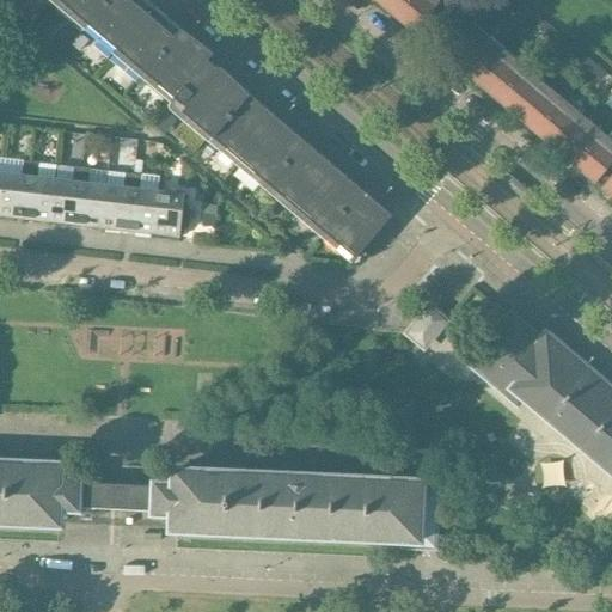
[(212,55),(183,31),(145,0),(59,0),(187,108),(183,111),(355,258),(391,215),(208,60),(212,55)]
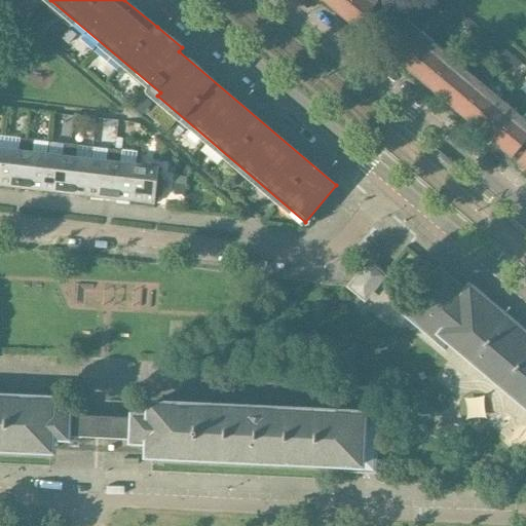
[(325,0),(340,13),(350,0),(325,0)]
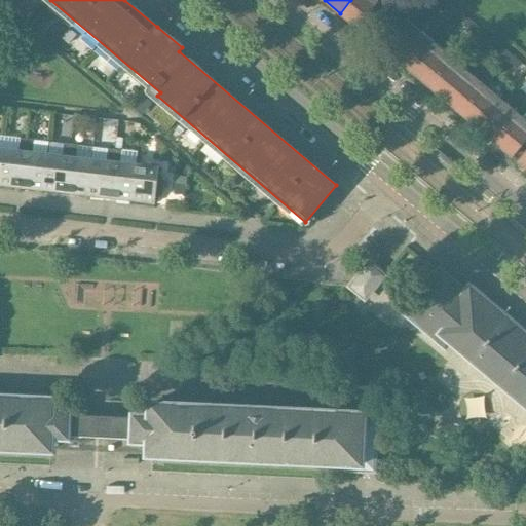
[(350,0),(340,13),(357,27),(378,0),(350,0)]
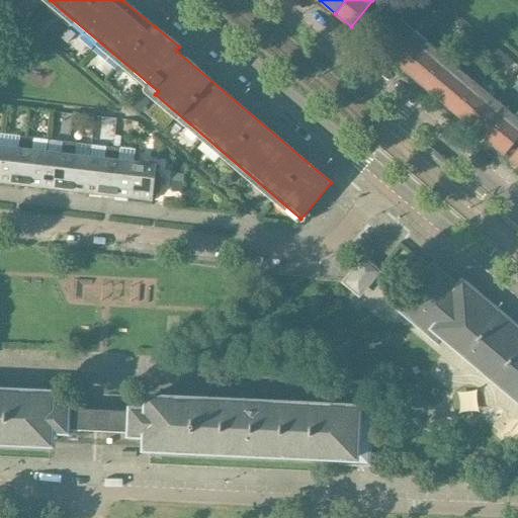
[(447,7),(439,0),(438,0),(434,5),(443,12),(447,7)]
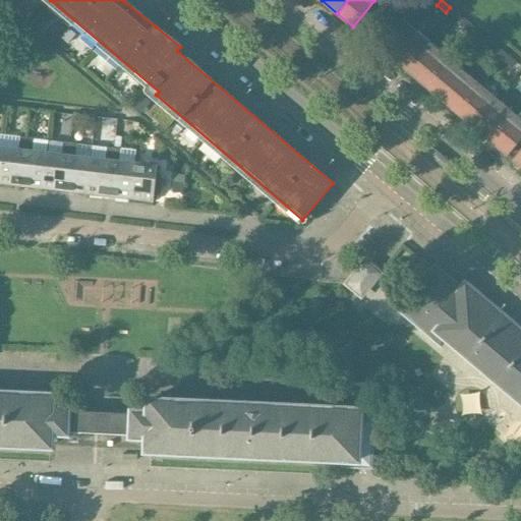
[(29,9),(23,14),(30,19),(34,15),(29,9)]
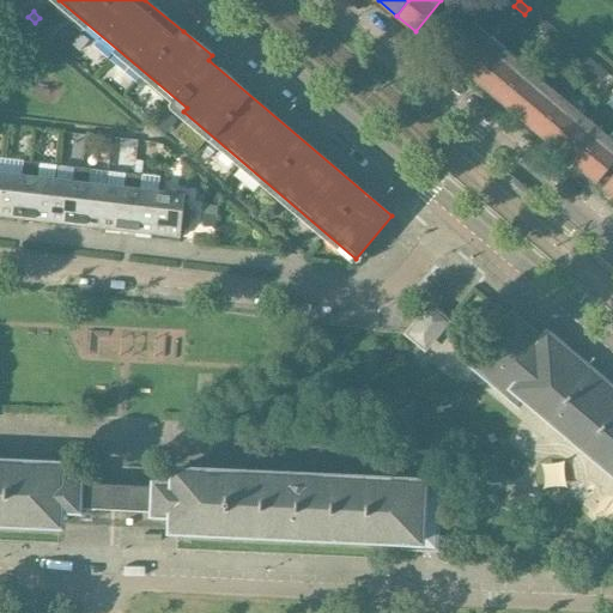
[(441,50),(461,67),(487,35),(468,18),(462,24),(441,50)]
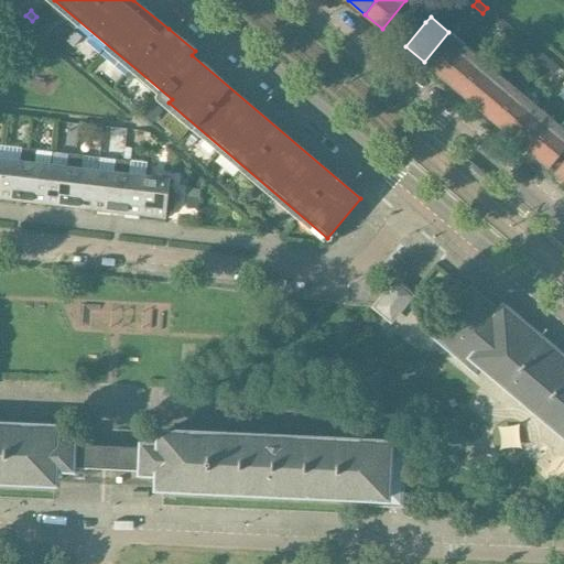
[(512,29),(502,21),(497,26),(508,35),(512,29)]
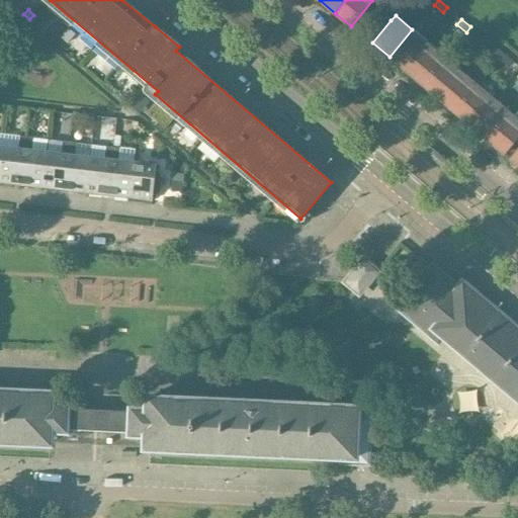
[(480,34),(470,26),(466,32),(476,39),(480,34)]
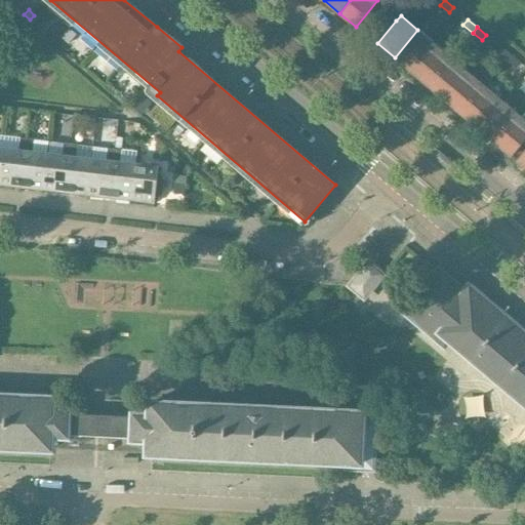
[(70,29),(62,39),(69,44),(77,35),(70,29)]
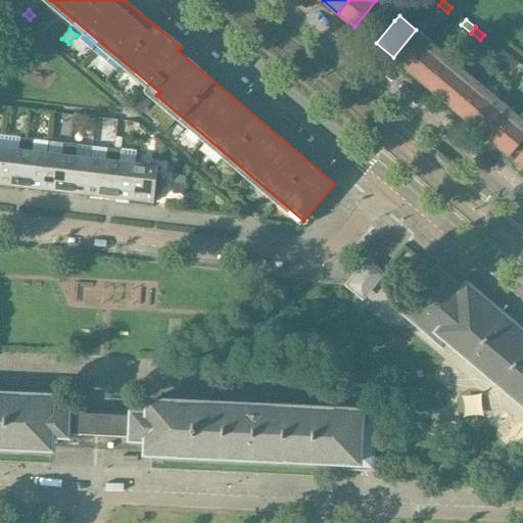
[(416,30),(393,57),(410,72),(432,44),(416,30)]
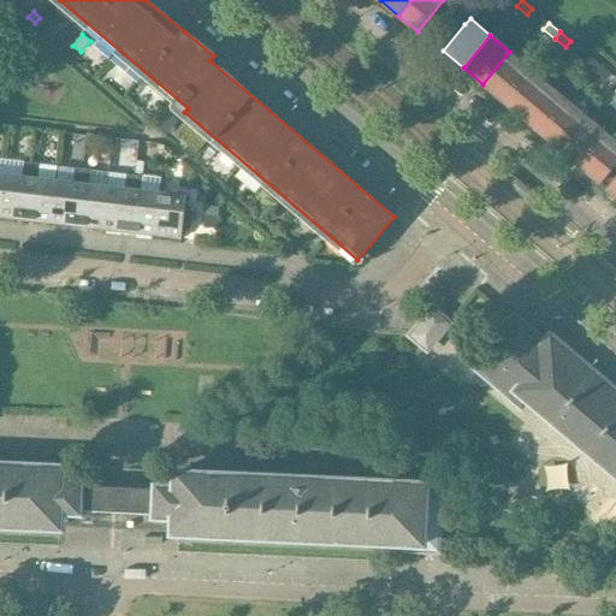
[(509,52),(483,84),(502,100),(528,69),(509,52)]
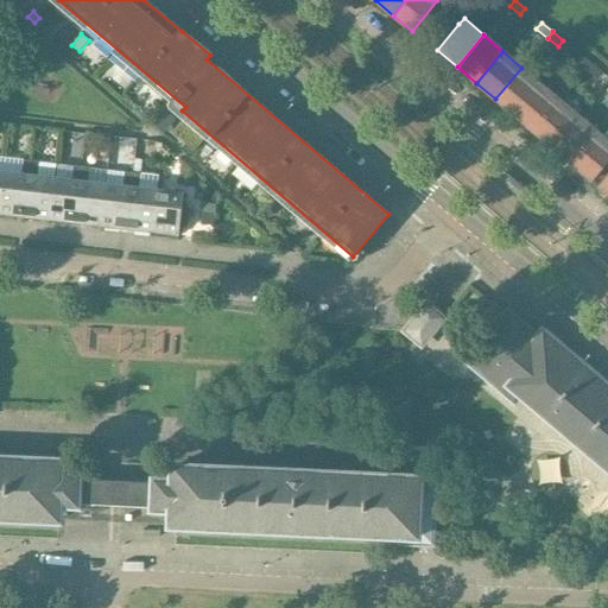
[(590,64),(580,55),(574,61),(586,70),(590,64)]
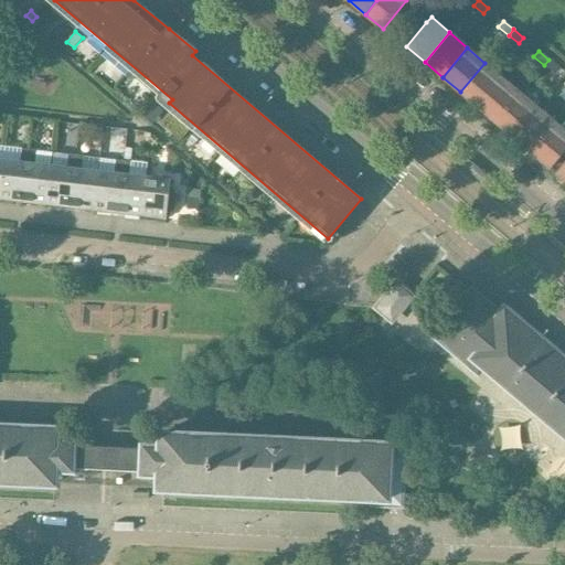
[(558,67),(548,60),(544,65),(554,74),(558,67)]
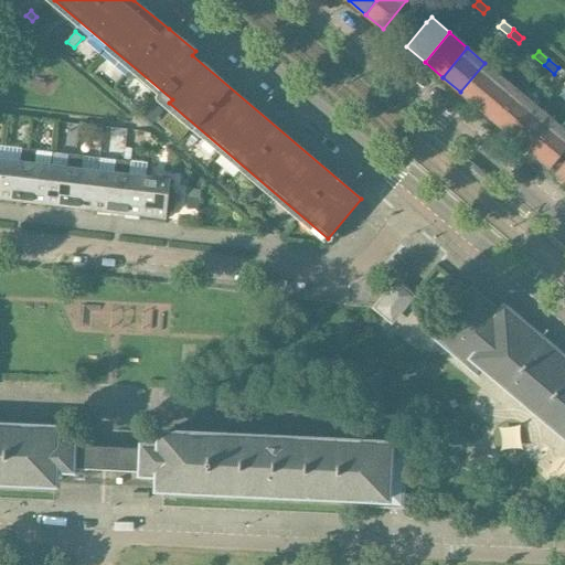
[(484,63),(460,92),(478,107),(502,77),(484,63)]
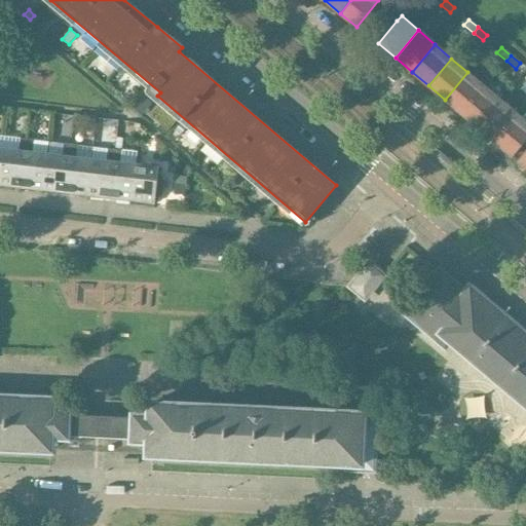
[(467,72),(445,100),(461,113),(484,86),(467,72)]
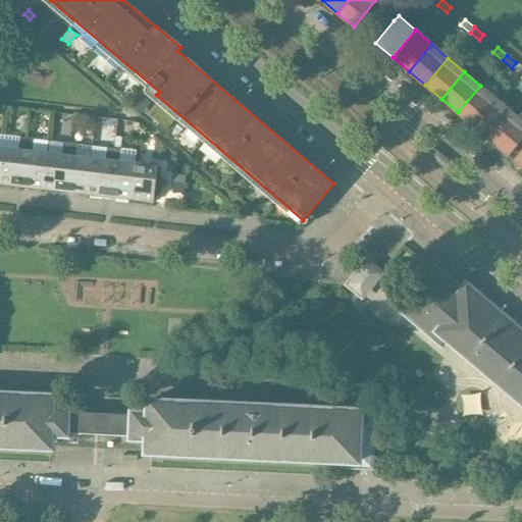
[(480,86),(458,112),(474,126),(497,99),(480,86)]
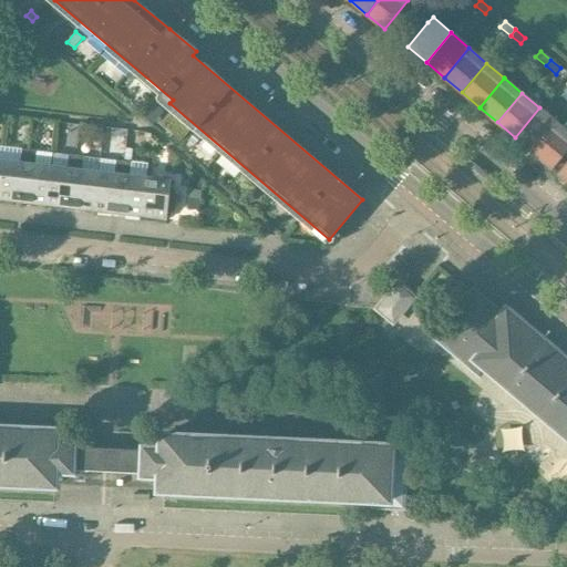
[(539,107),(515,137),(533,152),(558,123),(539,107)]
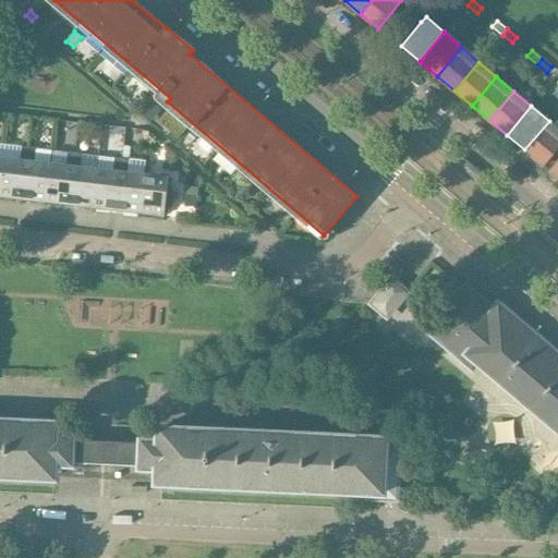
[(557,129),(549,121),(524,149),(543,166),(557,147),(557,129)]
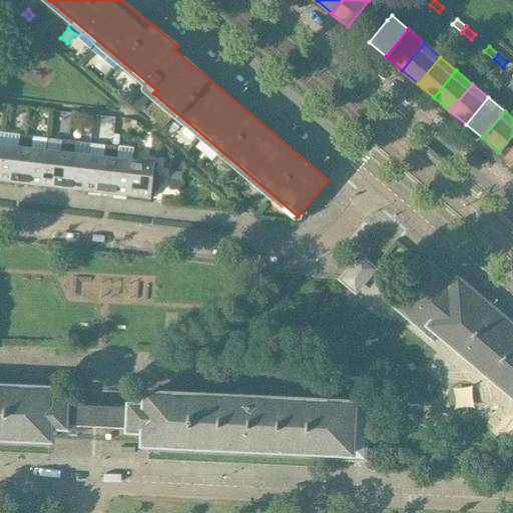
[(175,137),(183,127),(177,122),(169,132),(175,137)]
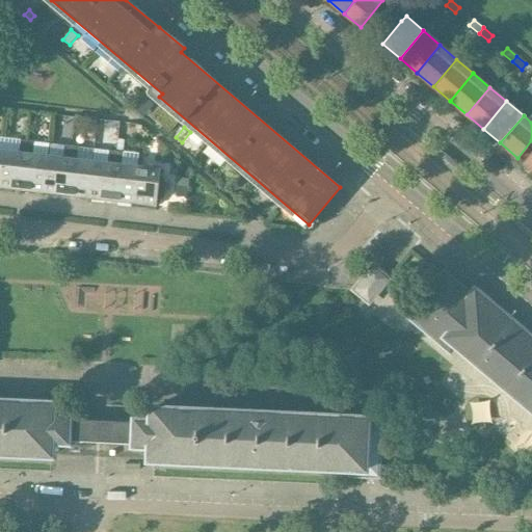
[(19,153),(3,151),(0,175),(0,187),(21,190),(27,141),(20,140),(19,153)]
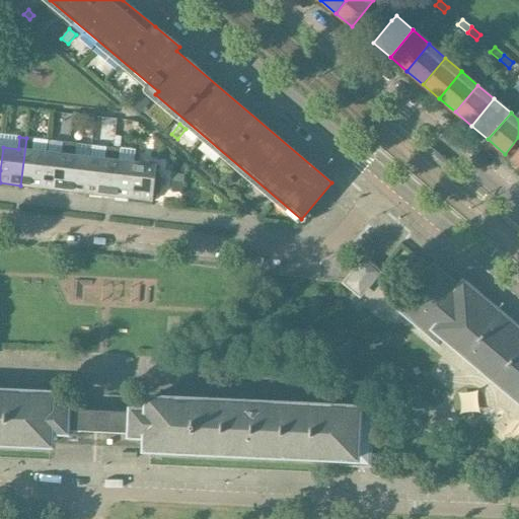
[(32,138),(26,138),(20,186),(43,189),(47,152),(31,150),(32,138)]
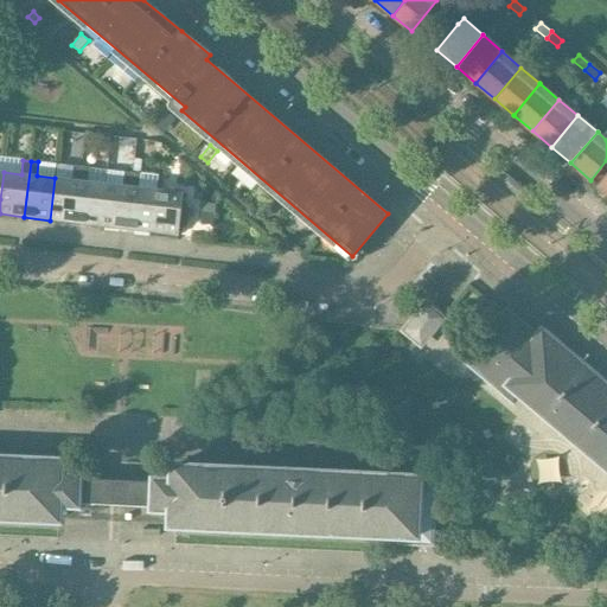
[(72,180),(55,178),(50,221),(75,223),(82,167),(74,166),(72,180)]
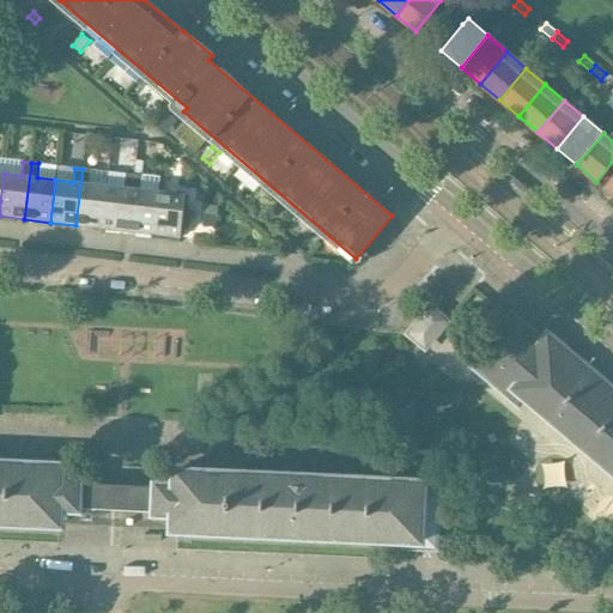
[(90,169),(83,169),(76,225),(102,229),(107,186),(89,183),(90,169)]
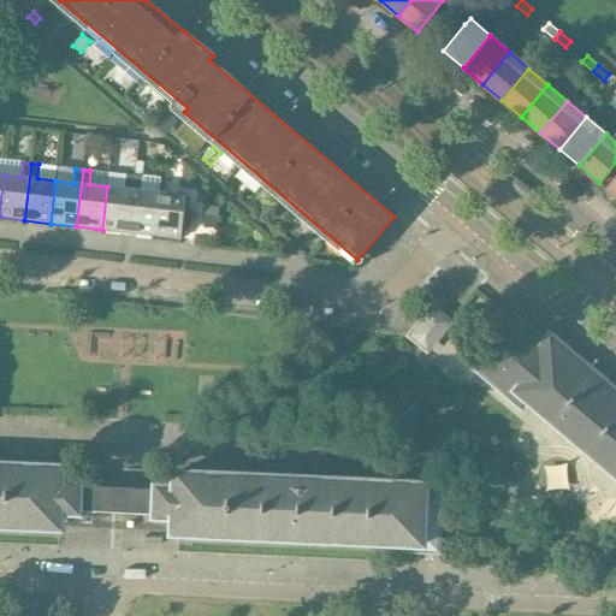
[(125,189),(107,187),(102,230),(128,232),(135,176),(126,175),(125,189)]
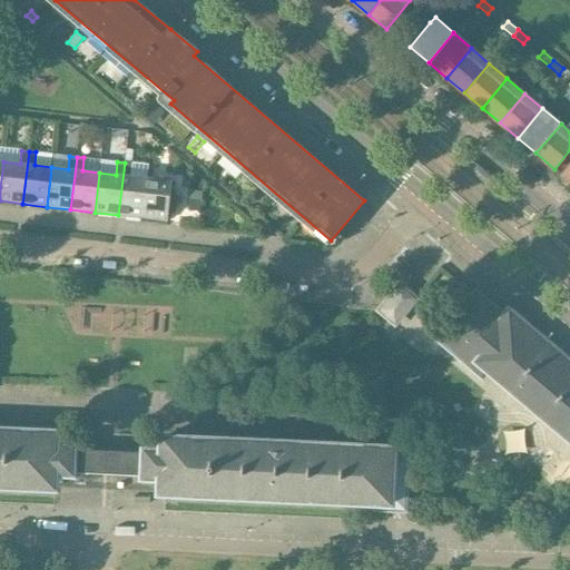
[(130,163),(125,163),(118,215),(143,218),(147,178),(130,176),(131,163),(130,163)]
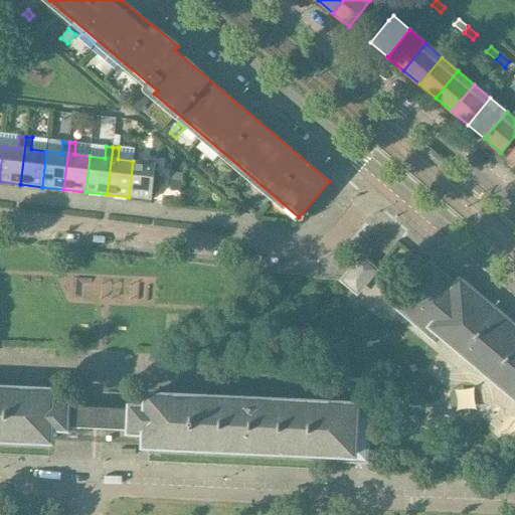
[(155,164),(133,161),(129,197),(151,200),(152,188),(159,189),(161,177),(154,176),(155,164)]
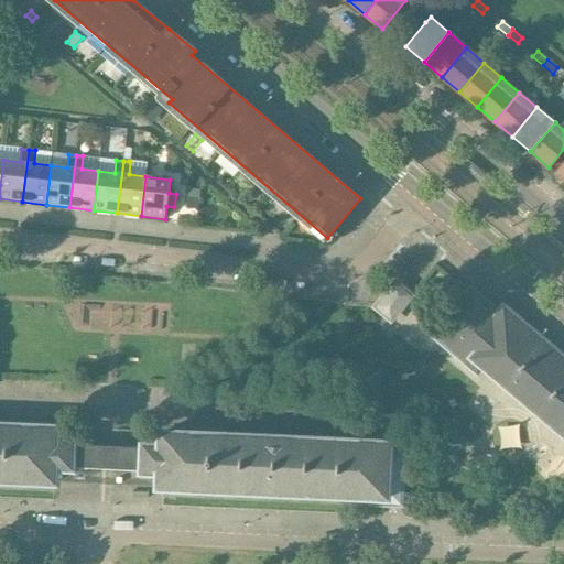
[(199,191),(187,188),(186,208),(198,209),(199,191)]
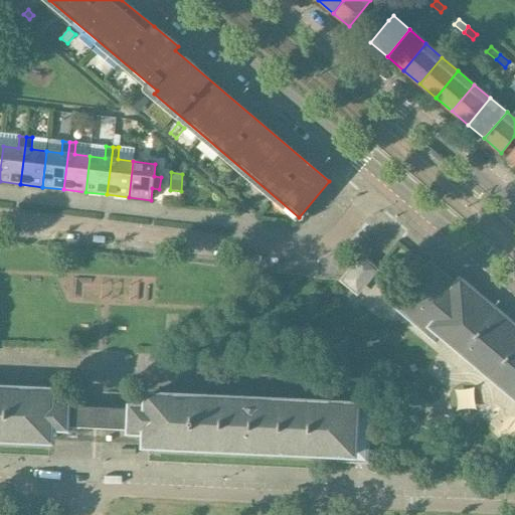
[(343,281),(356,291),(374,270),(361,260),(343,281)]
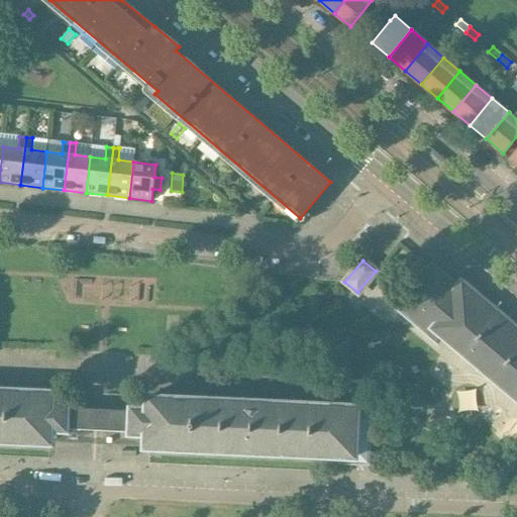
[(516,329),(461,283),(456,288),(429,266),(428,268),(430,270),(400,306),(397,304),(396,306),(399,309),(403,304),(516,399),(516,329)]
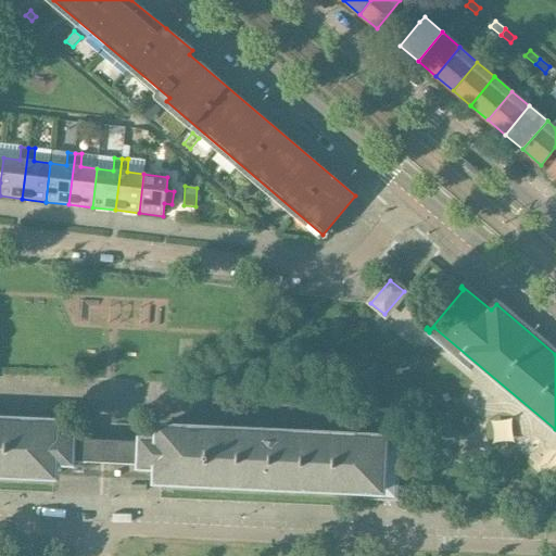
[(72,443),(72,439),(72,437),(55,436),(55,422),(23,420),(23,424),(0,422),(0,474),(53,477),(54,462),(71,463),(71,460),(72,443)]
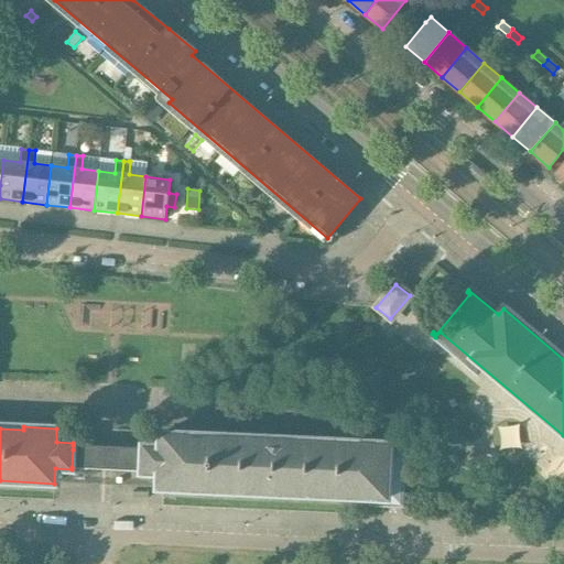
[(400,505),(402,453),(389,452),(389,444),(355,442),(355,445),(194,437),(194,434),(160,433),(160,446),(143,446),(142,448),(142,453),(141,470),(141,473),(159,474),(158,488),(373,498),(373,502),(400,505)]
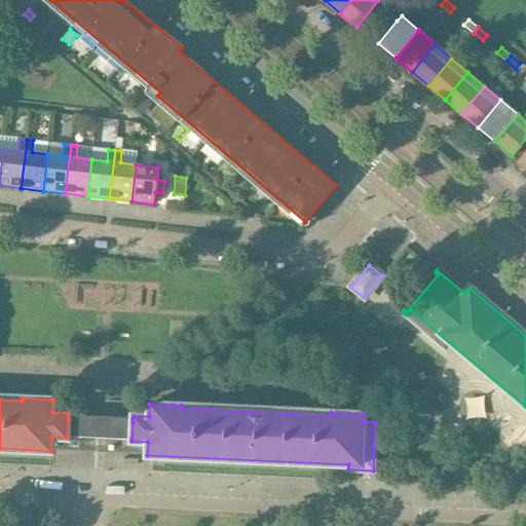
[(132,439),(133,422),(133,418),(68,415),(68,419),(67,436),(132,439)]
